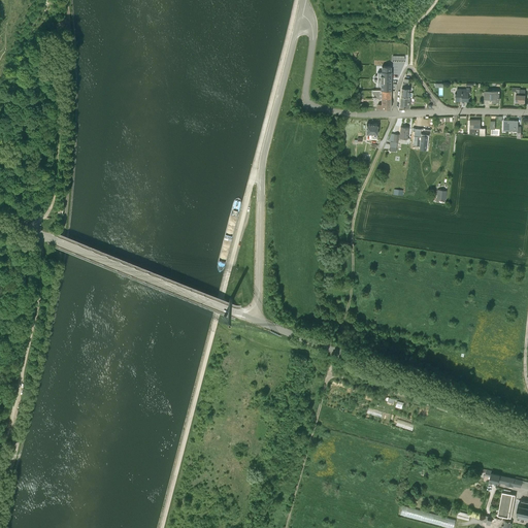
[(381,89),(390,90),(391,71),(382,71),(381,89)]
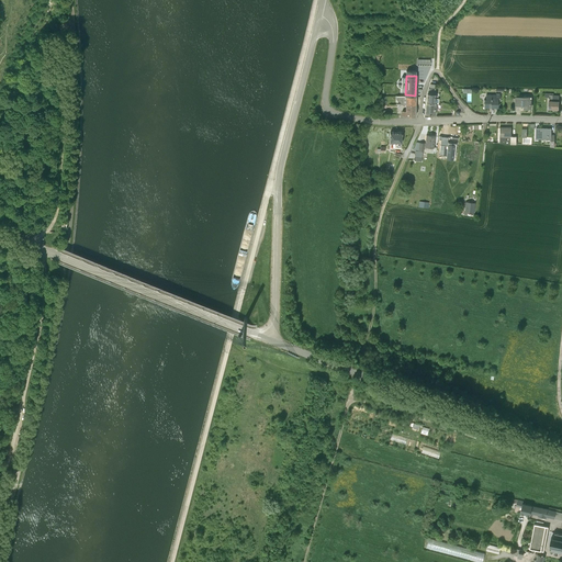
[(434,102),(435,100),(435,96),(435,93),(427,92),(426,96),(426,99),(426,102),(434,102)]
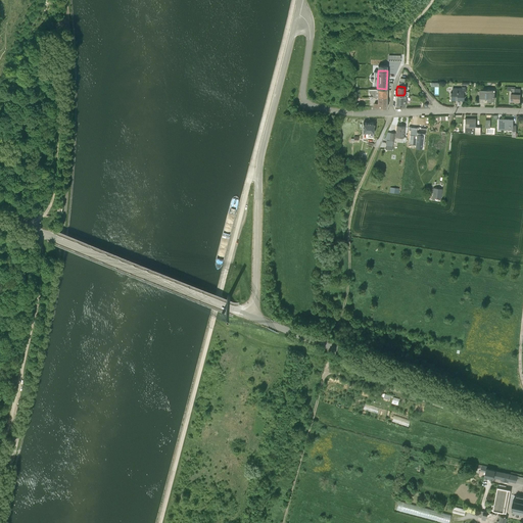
[(449,92),(449,99),(456,99),(463,99),(463,94),(465,94),(465,86),(461,86),(461,87),(452,87),(452,92),(449,92)]
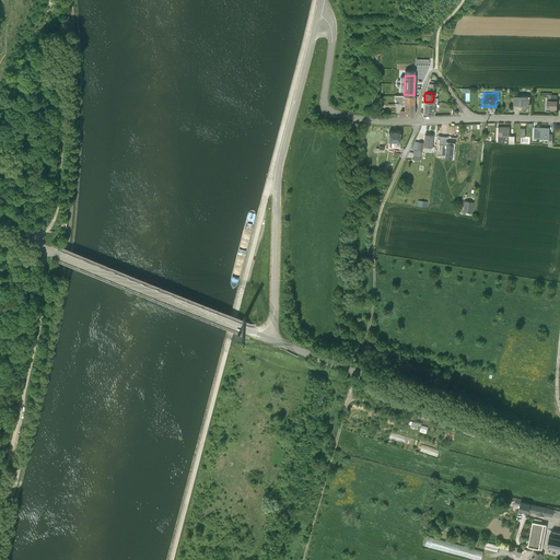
[(514,96),(513,105),(522,105),(522,108),(529,108),(529,98),(528,98),(528,96),(514,96)]
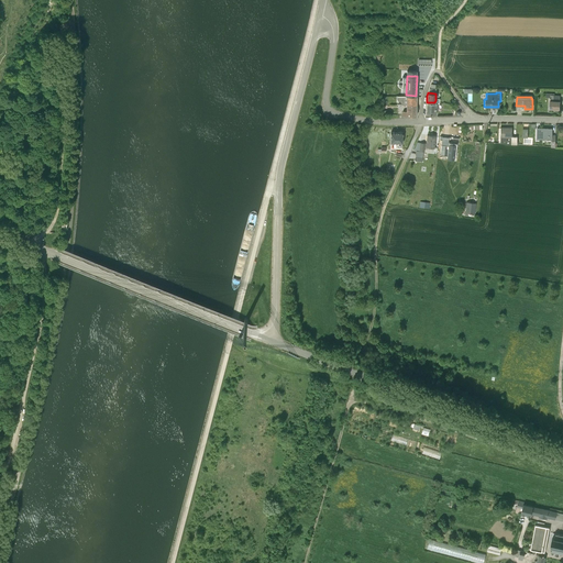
[(560,100),(550,100),(550,109),(560,109),(560,100)]
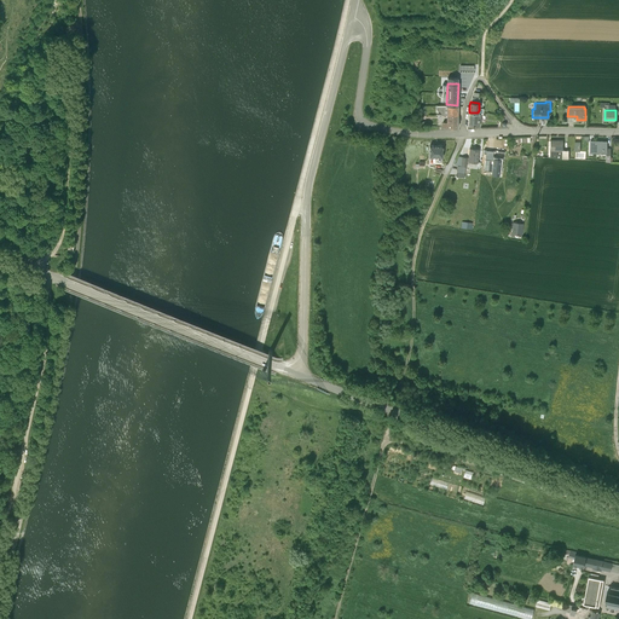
[(478,113),(469,113),(468,125),(479,126),(480,113),(478,113)]
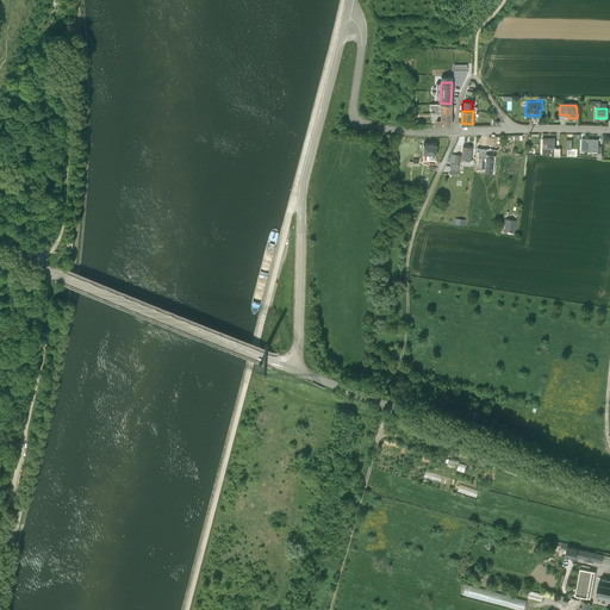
[(440,112),(440,119),(436,119),(436,125),(450,125),(450,112),(440,112)]
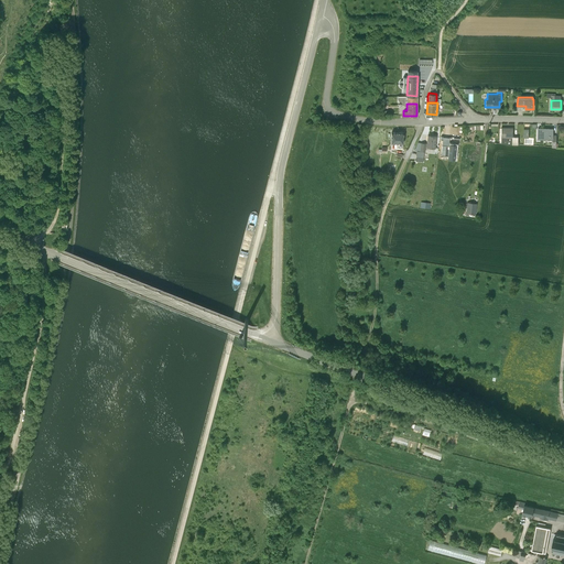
[(512,137),(513,137),(513,127),(501,127),(500,137),(512,137)]
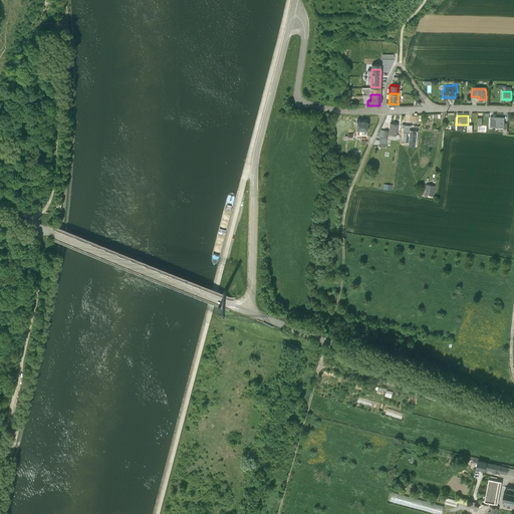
[(504,126),(504,122),(504,116),(490,116),(490,126),(503,126),(504,126)]
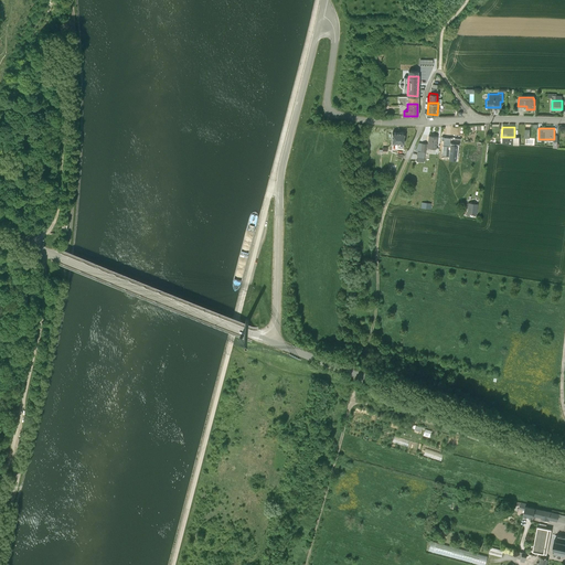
[(392,131),(391,142),(404,142),(404,131),(392,131)]
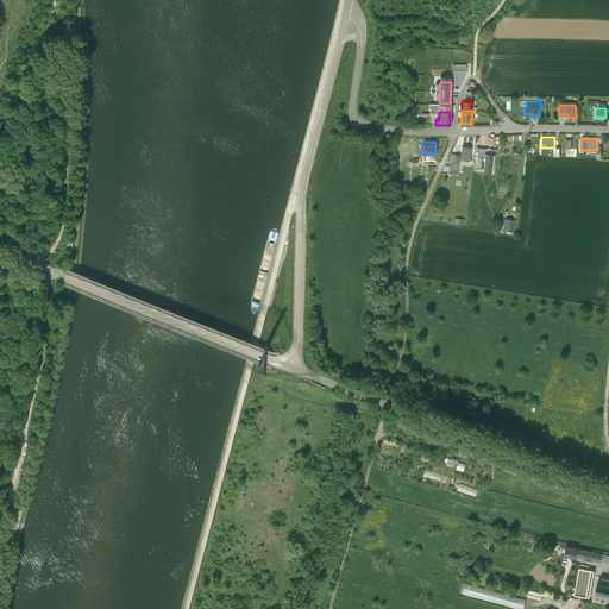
[(460,154),(460,158),(470,159),(471,146),(462,145),(460,154)]
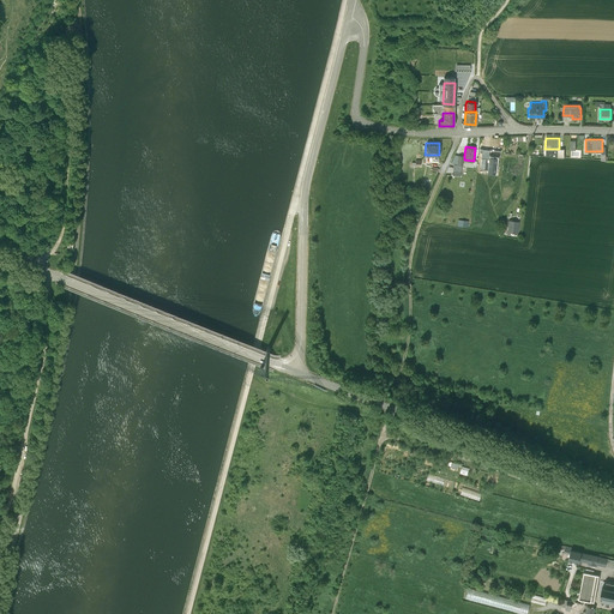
[(507,220),(506,232),(517,233),(518,221),(507,220)]
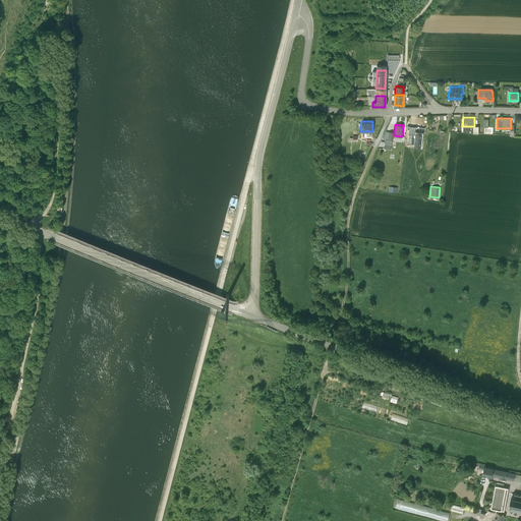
[(484,465),(482,474),(491,476),(493,474),(494,467),(485,465),(484,465)]
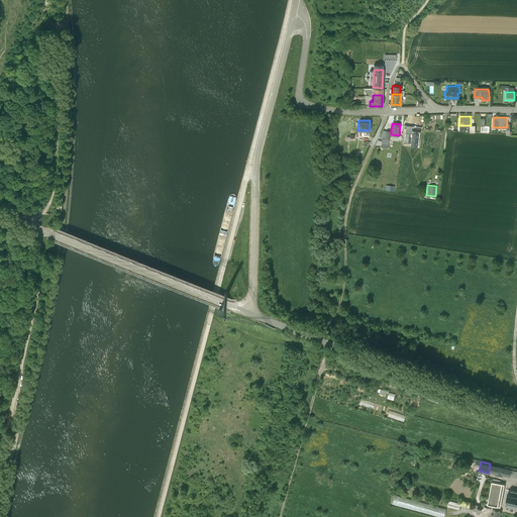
[(490,463),(489,471),(495,472),(495,473),(503,475),(503,474),(510,476),(516,477),(516,470),(512,469),(490,463)]
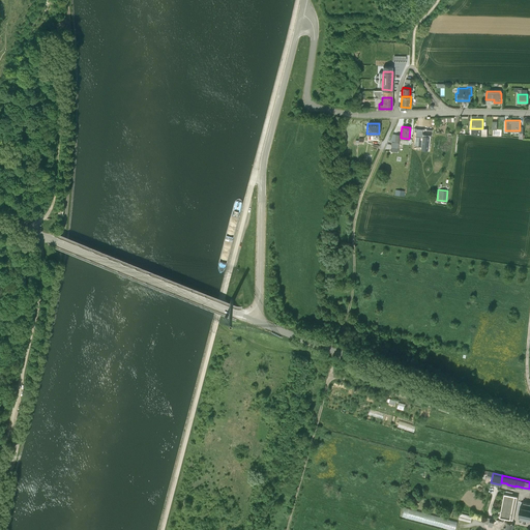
[(513,504),(514,495),(510,494),(506,493),(505,493),(504,493),(501,510),(500,516),(510,518),(511,512),(513,504)]
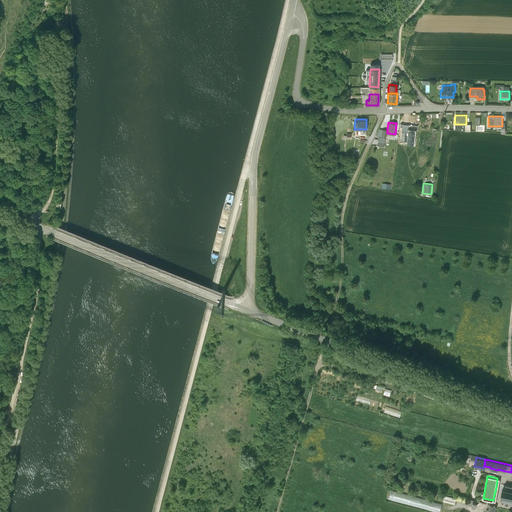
[(504,488),(502,487),(501,495),(502,496),(502,500),(505,501),(509,501),(511,501),(511,485),(505,484),(504,488)]
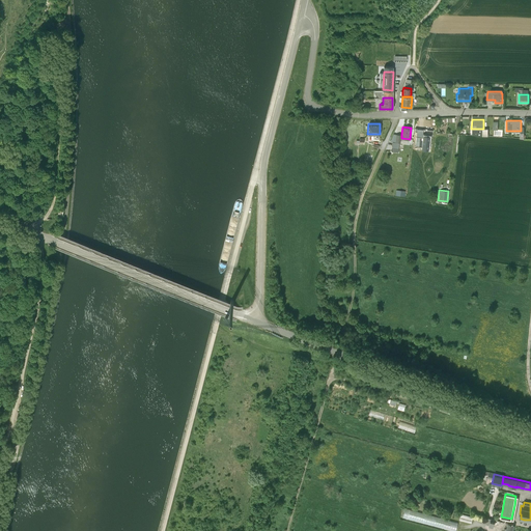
[(427,523),(429,514),(420,511),(418,520),(427,523)]
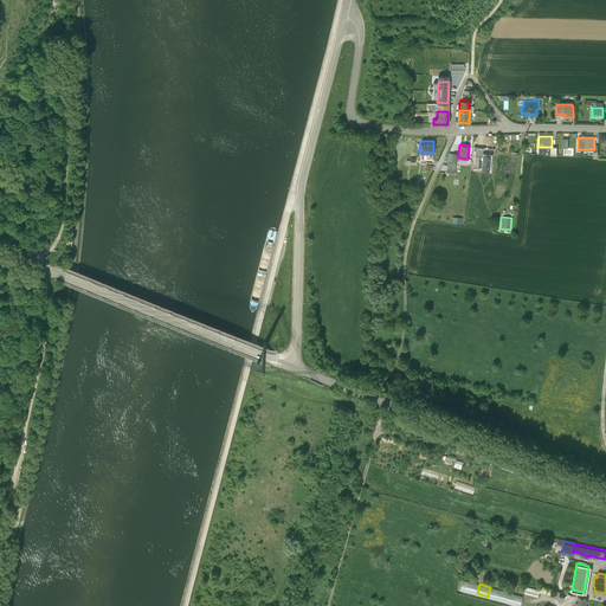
[(526,585),(524,592),(539,595),(540,588),(526,585)]
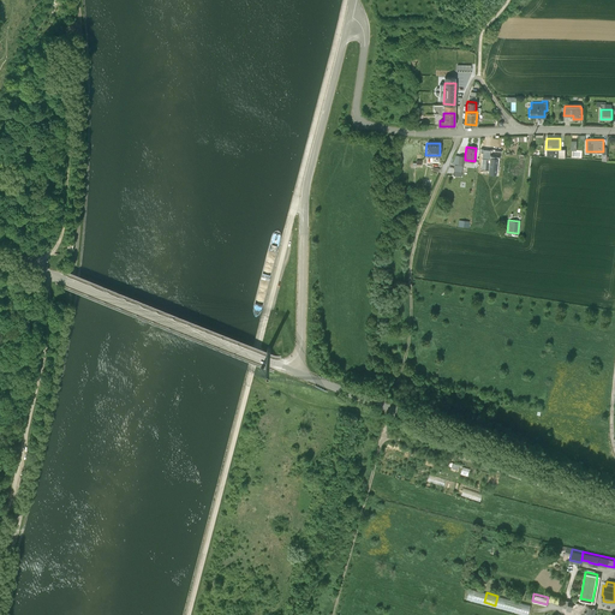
[(497,596),(495,605),(529,614),(531,604),(497,596)]
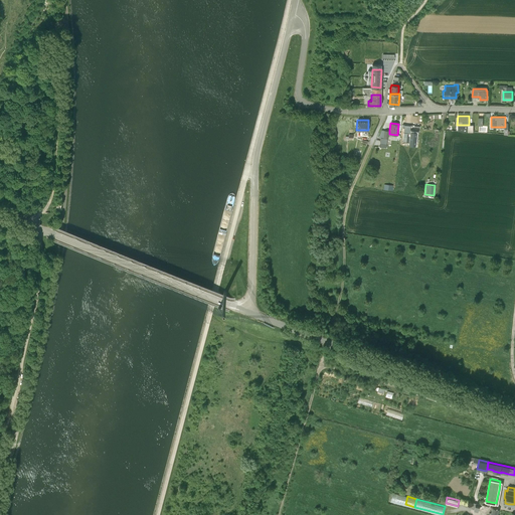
[(491,512),(490,514),(514,514),(513,514),(512,514),(498,514),(500,508),(493,506),(491,512)]
